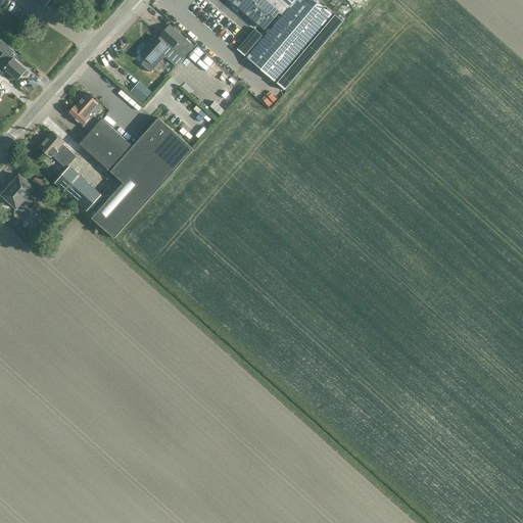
[(60,0),(74,11),(83,0),(38,0),(48,9),(56,0),(60,0)]
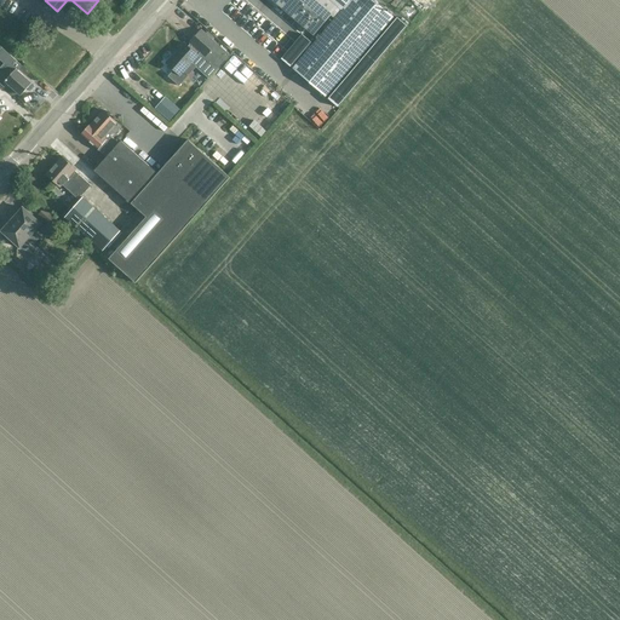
[(271,0),(314,35),(337,7),(342,11),(350,0),(271,0)]
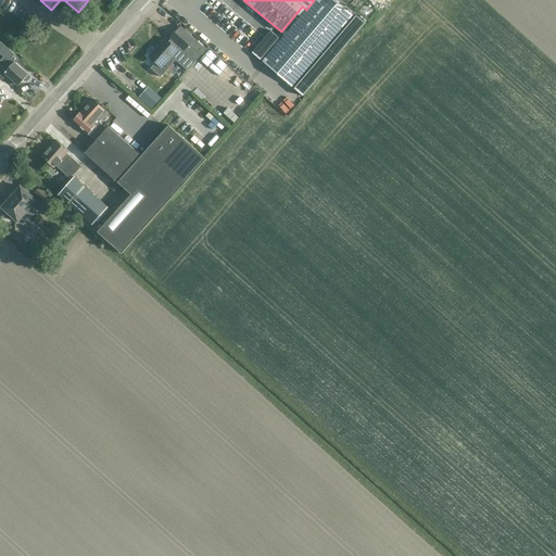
[(335,0),(314,0),(306,10),(262,61),(292,87),(353,15),(335,0)]
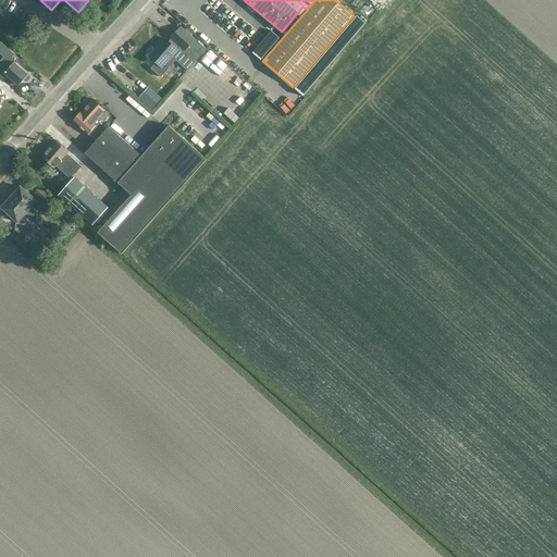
[(149,57),(156,63),(150,69),(161,77),(172,65),(169,61),(178,50),(194,64),(206,50),(181,27),(170,39),(171,39),(169,42),(165,39),(149,57)]
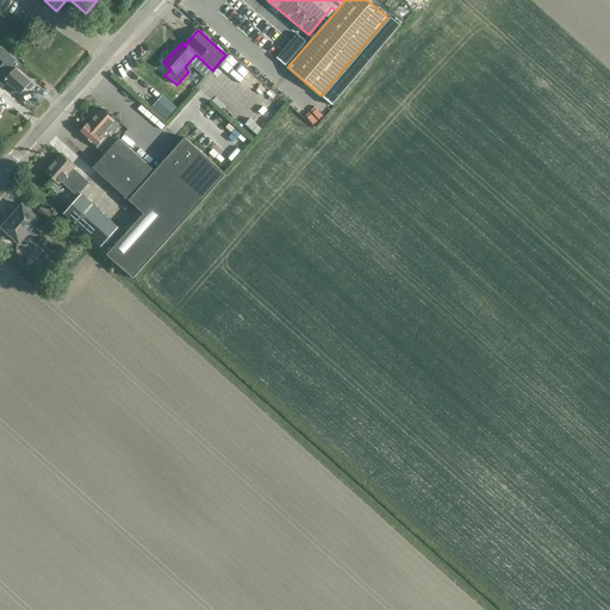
[(0,49),(0,58),(4,63),(0,67),(0,83),(1,83),(5,86),(7,82),(20,93),(30,82),(17,70),(22,64),(14,57),(2,47),(0,49)]
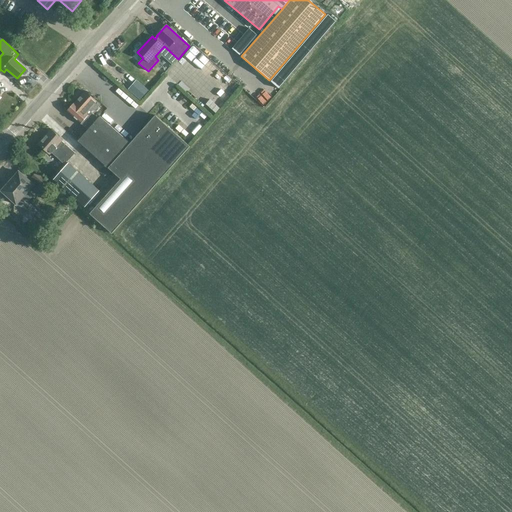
[(186,63),(199,51),(194,46),(181,58),(186,63)]
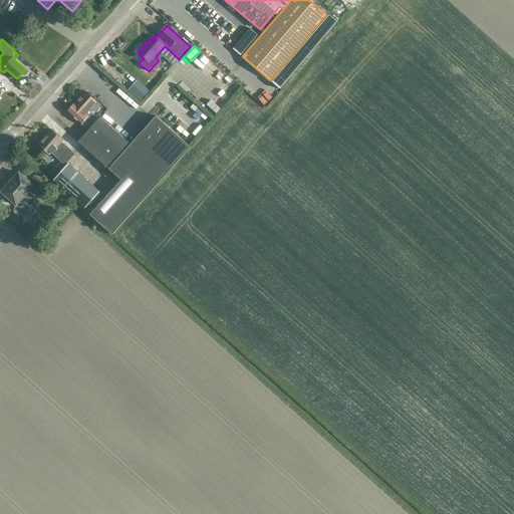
[(141,101),(150,91),(137,80),(129,90),(141,101)]
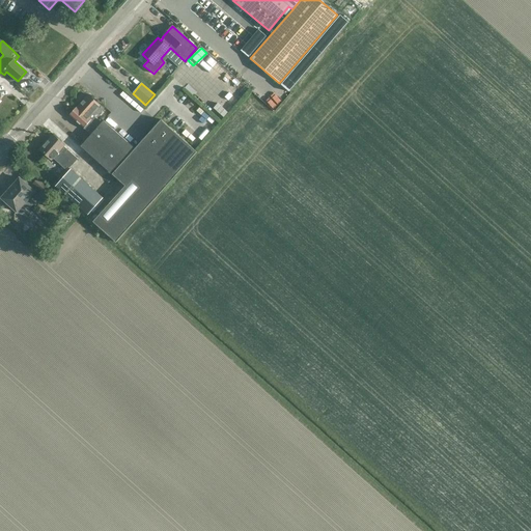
[(88,94),(73,112),(70,115),(91,135),(81,146),(126,186),(160,147),(146,136),(135,148),(104,120),(102,122),(94,116),(96,114),(98,115),(104,109),(88,94)]
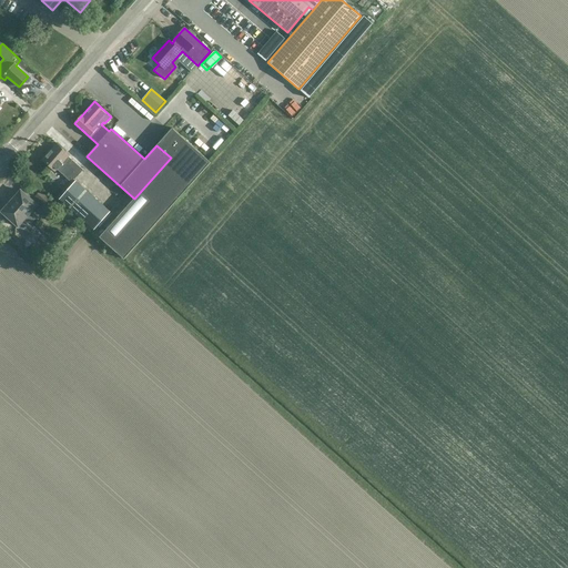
[(172,129),(156,145),(171,158),(100,237),(124,259),(135,246),(211,163),(172,129)]
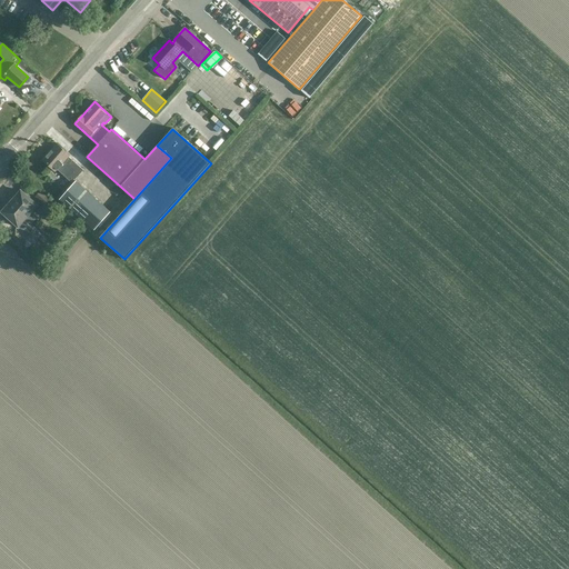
[(70,156),(57,143),(42,159),(57,172),(58,170),(71,182),(72,182),(75,180),(83,170),(69,158),(70,156)]
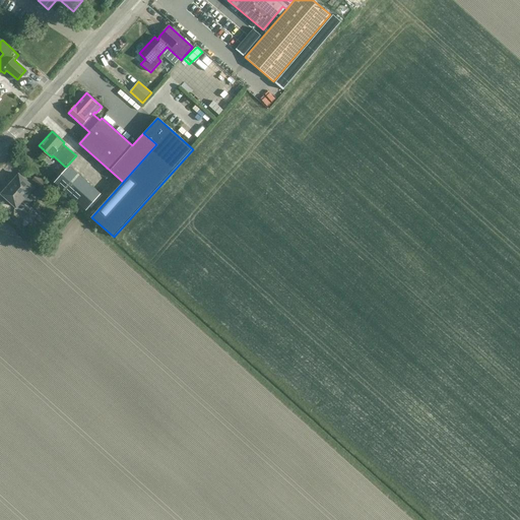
[(69,166),(54,183),(86,210),(102,194),(69,166)]
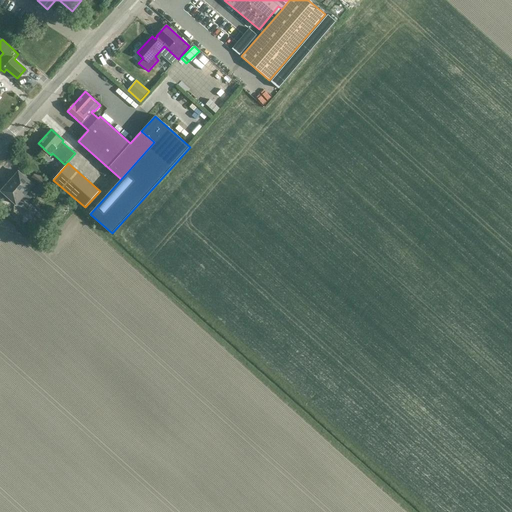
[(14,170),(7,178),(34,202),(41,194),(37,191),(35,193),(24,183),(26,180),(14,170)]
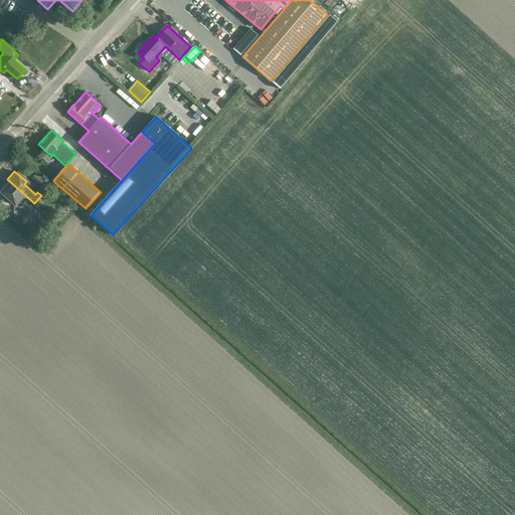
[(42,187),(46,182),(36,173),(31,178),(42,187)]
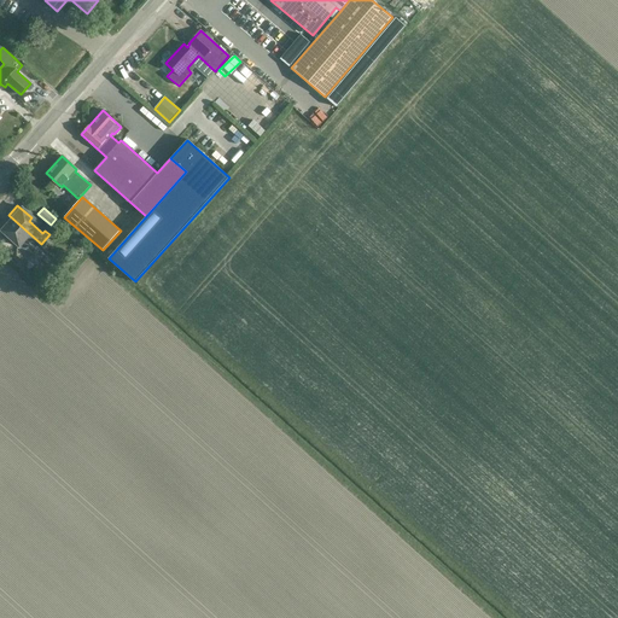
[(41,244),(9,215),(0,225),(0,226),(13,238),(15,238),(22,244),(23,242),(30,248),(29,248),(34,252),(41,244)]
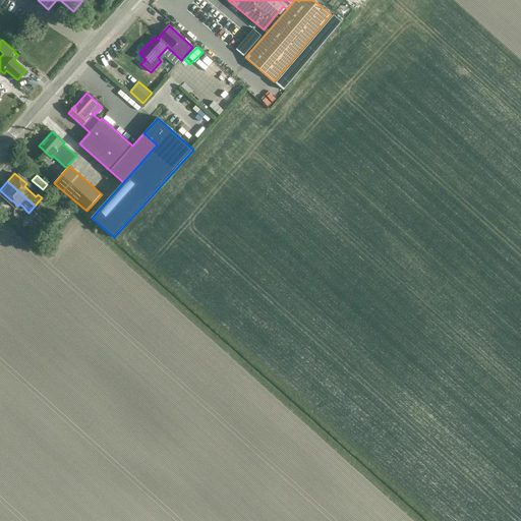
[(14,211),(9,216),(18,224),(23,219),(14,211)]
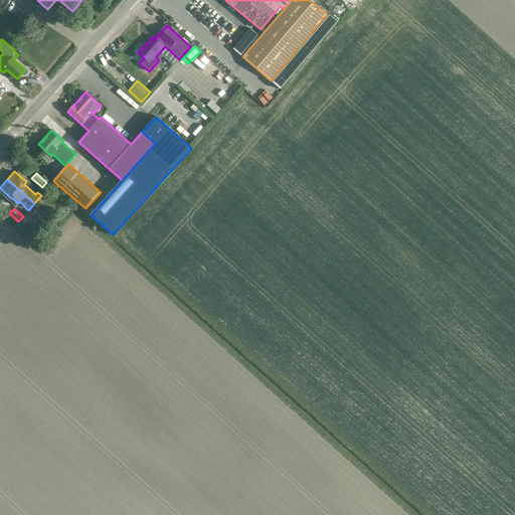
All buildings are outlined.
